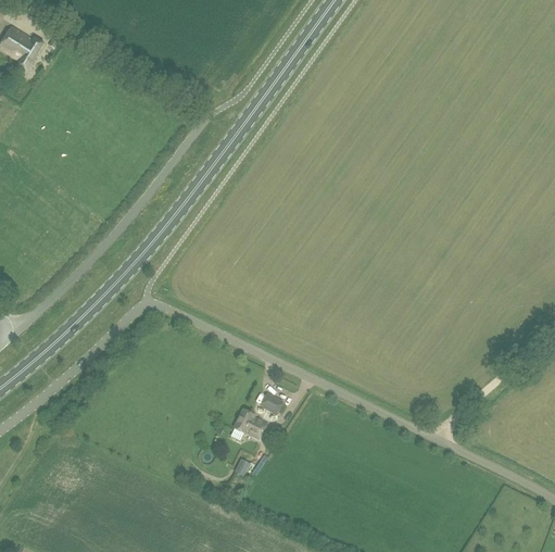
[(41,13),(46,5),(36,0),(32,0),(27,5),(41,13)]
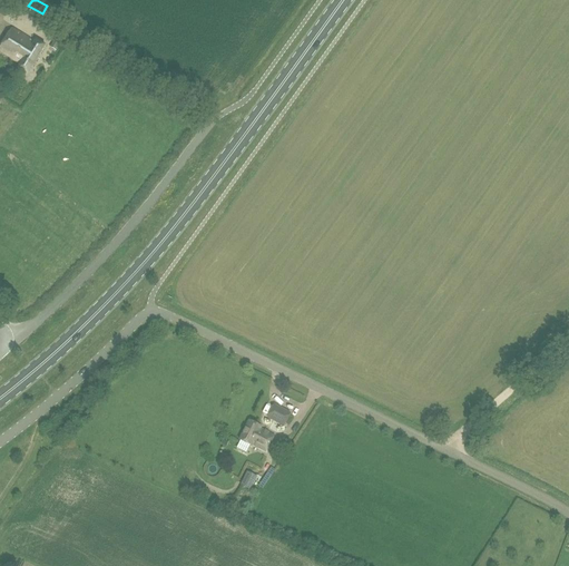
[(12,25),(0,42),(0,47),(20,60),(18,65),(27,70),(45,41),(36,36),(35,38),(12,25)]
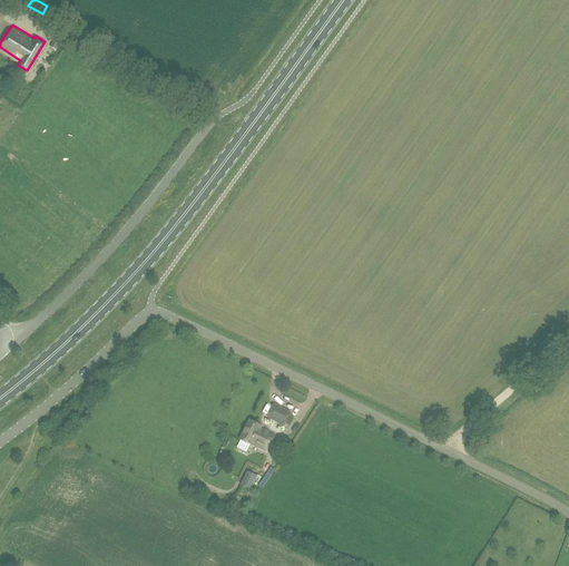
[(49,42),(55,46),(60,39),(54,35),(49,42)]
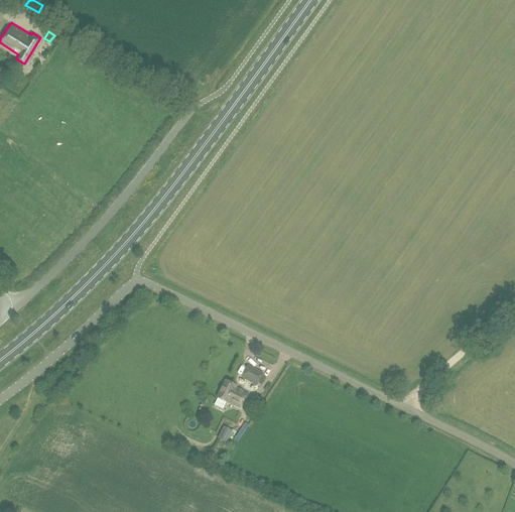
[(19,77),(4,67),(0,73),(0,77),(14,86),(19,77)]
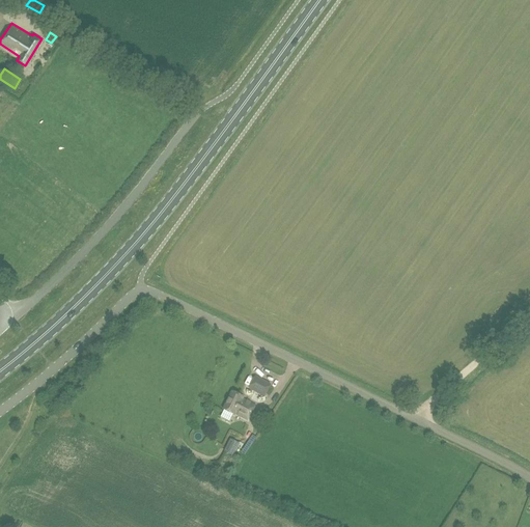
[(249,384),(263,392),(270,381),(255,372),(249,384)]
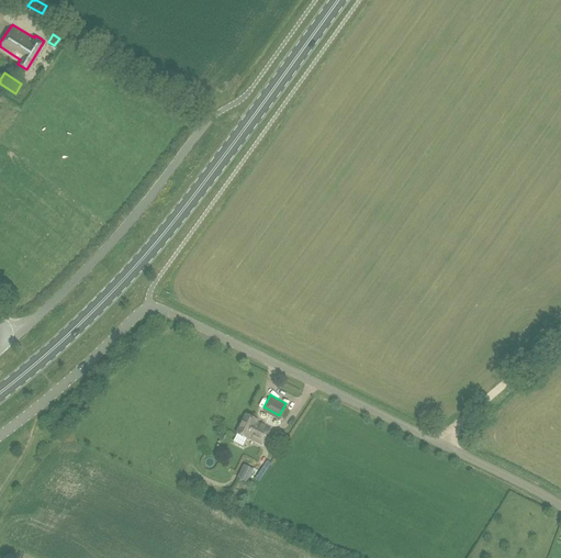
[(270,425),(256,417),(257,416),(245,411),(235,430),(247,435),(248,434),(261,441),(270,425)]
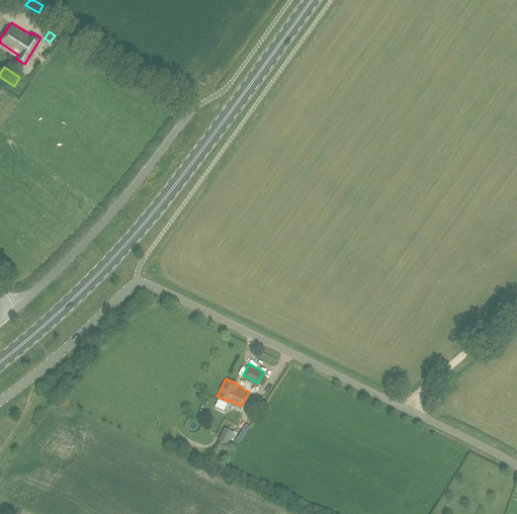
[(224,424),(218,436),(227,441),(233,429),(224,424)]
